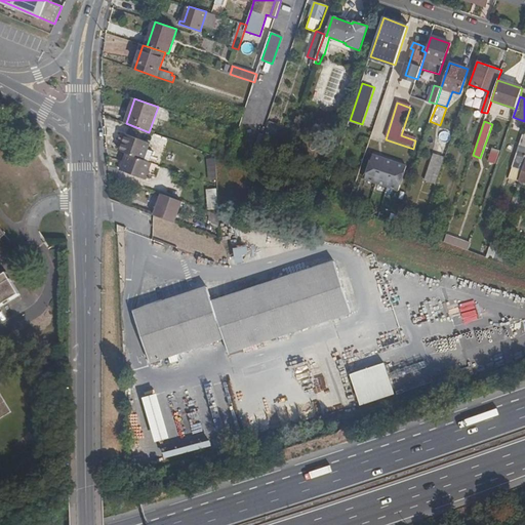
[(524,161),(524,131),(512,167),(515,168),(511,177),(519,180),(522,170),(524,161)]
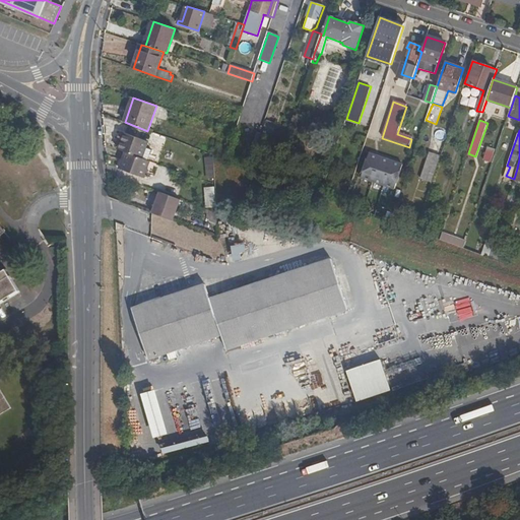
[(125,133),(119,149),(130,153),(142,158),(148,142),(125,133)]
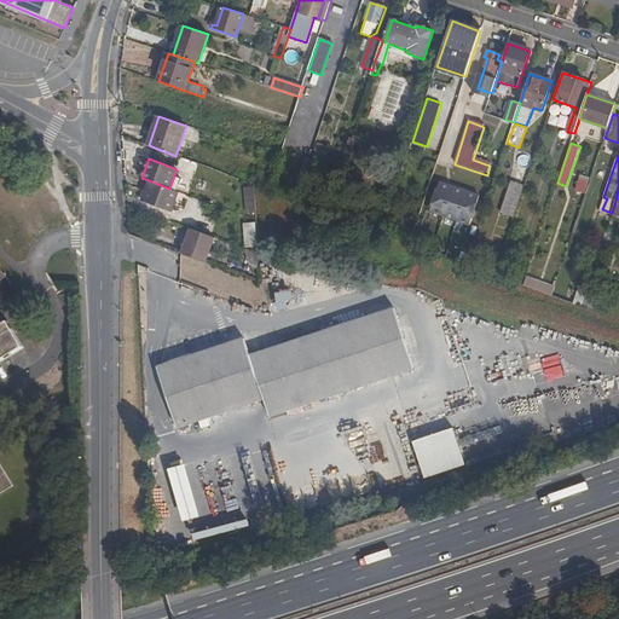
[(339,198),(346,178),(343,178),(347,169),(340,167),(331,196),(339,198)]
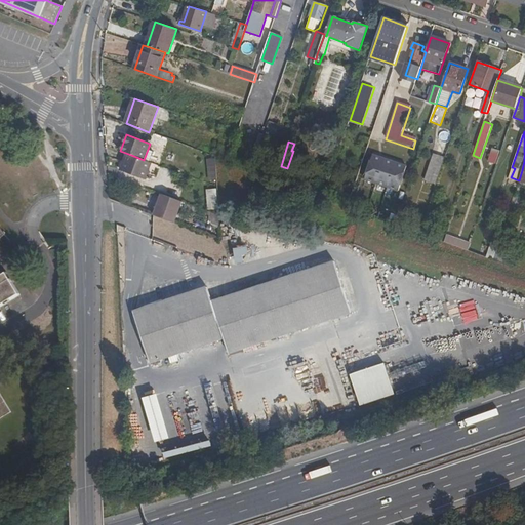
[(223,146),(218,158),(228,161),(232,149),(223,146)]
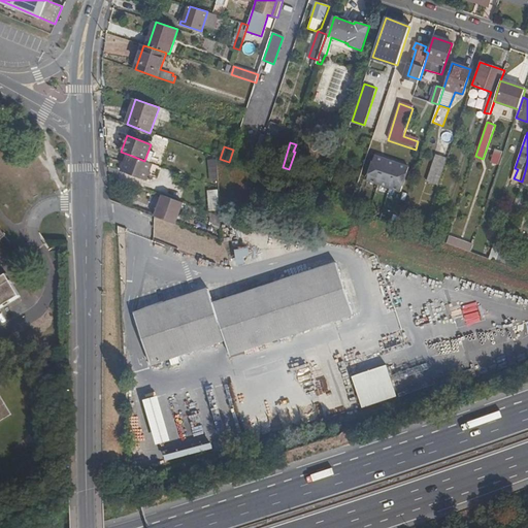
[(500,164),(504,152),(497,150),(493,162),(500,164)]
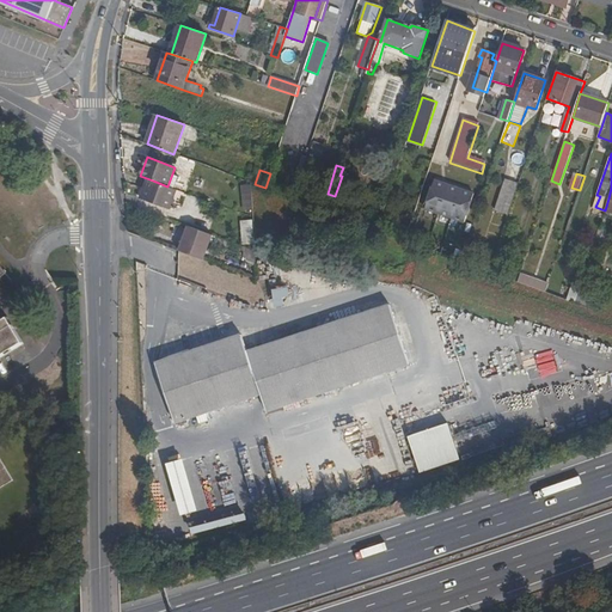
[(496,210),(508,215),(519,184),(506,179),(496,210)]
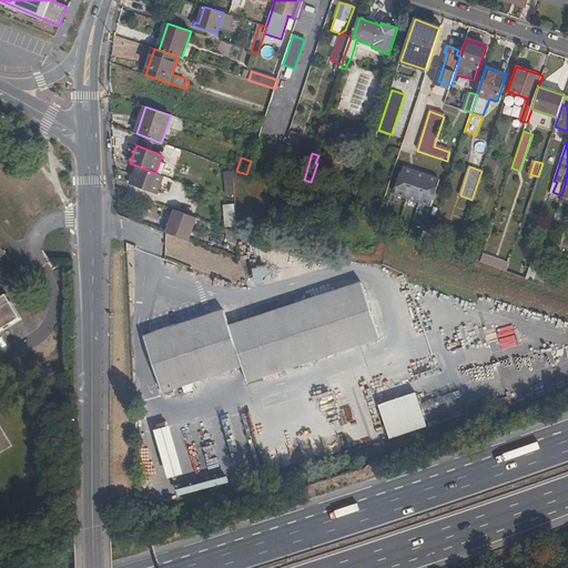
[(160,194),(166,176),(155,173),(142,168),(134,185),(160,194)]
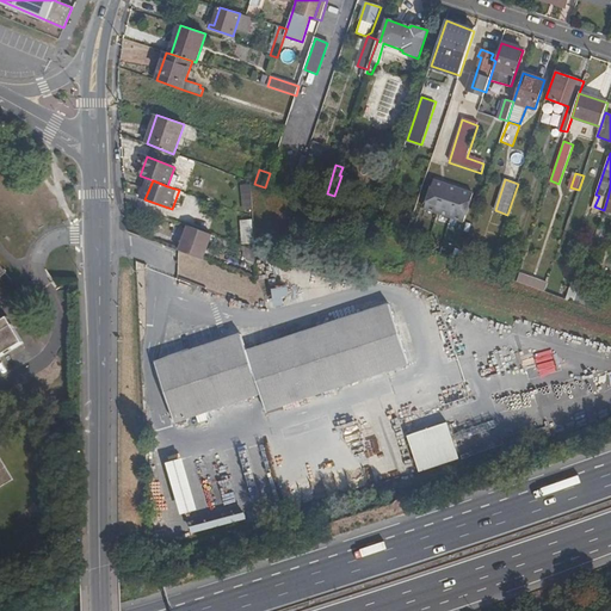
[(424,211),(463,224),(473,196),(433,183),(424,211)]
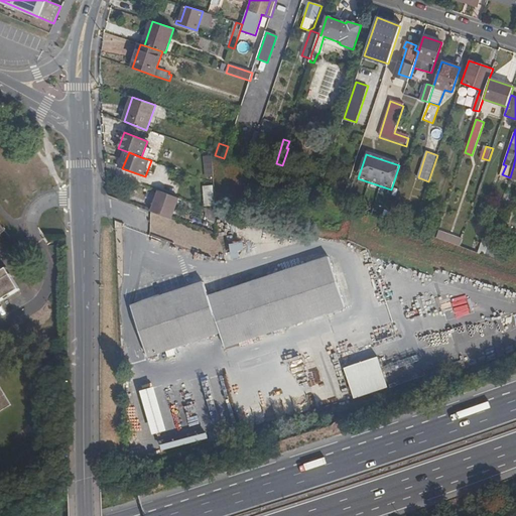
[(214,176),(212,156),(205,156),(207,177),(214,176)]
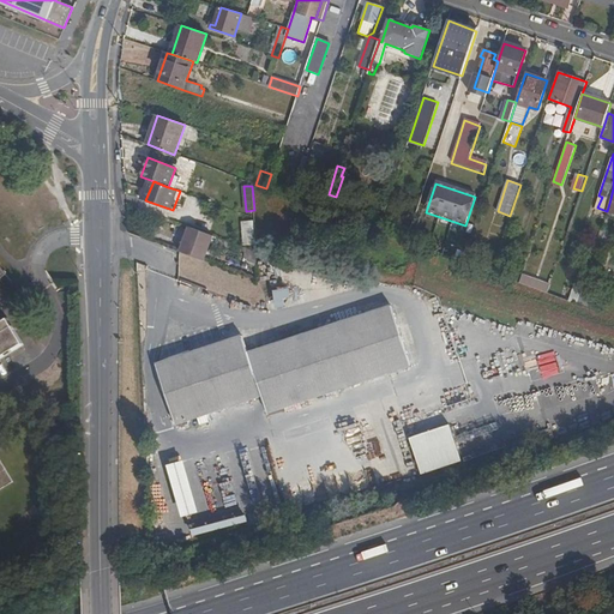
[(257,233),(256,222),(245,222),(246,234),(257,233)]
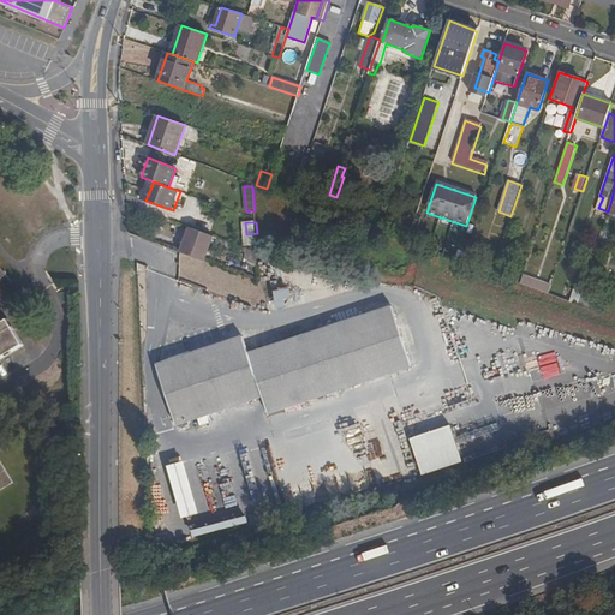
[(189,226),(180,251),(206,261),(215,237),(189,226)]
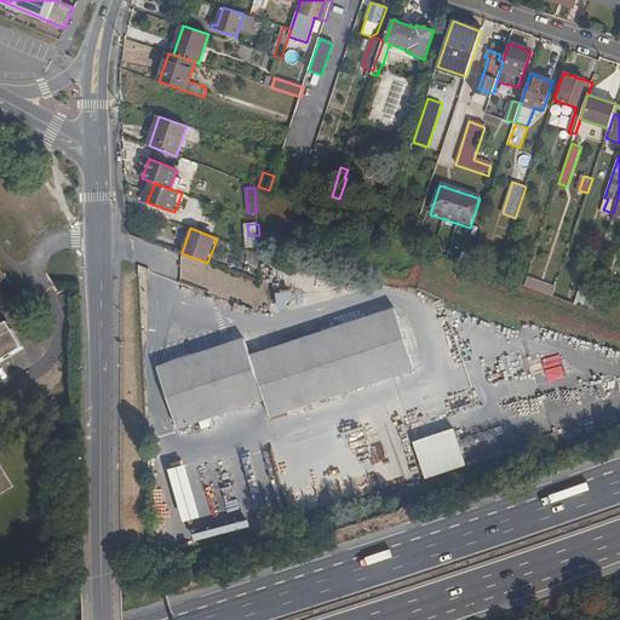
[(470,252),(453,246),(449,258),(466,264),(470,252)]
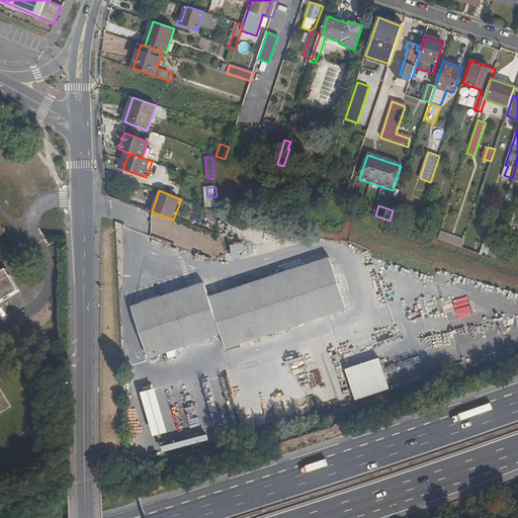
[(218,212),(208,209),(207,218),(219,220),(218,212)]
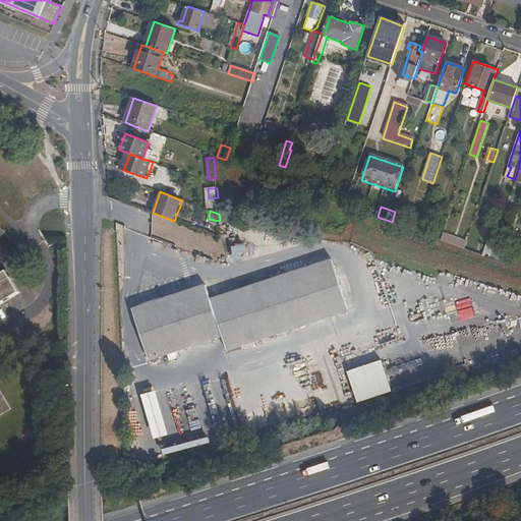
[(418,227),(394,218),(393,223),(417,231),(418,227)]
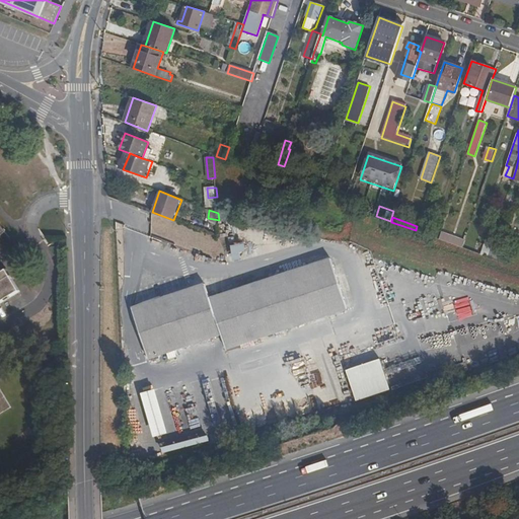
[(465,240),(442,231),(439,239),(463,248),(465,240)]
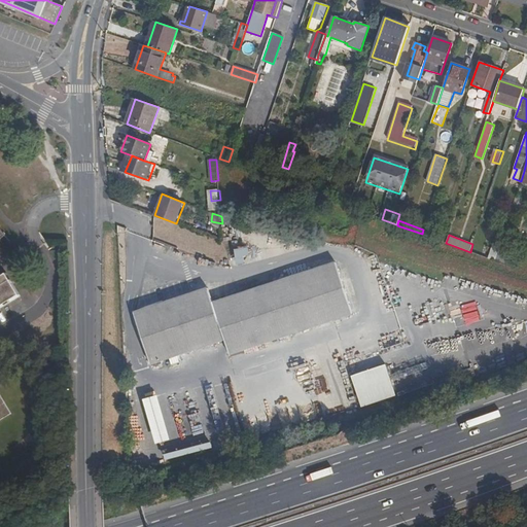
[(237,248),(239,265),(251,262),(249,247),(237,248)]
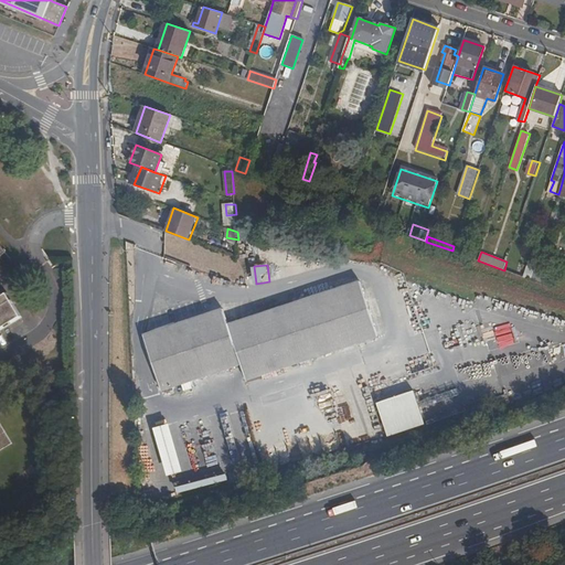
[(561,274),(535,265),(534,267),(531,279),(556,289),(561,274)]
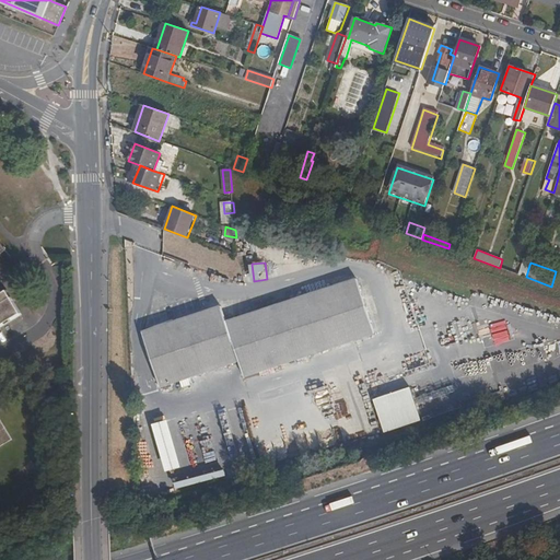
[(529,265),(524,264),(521,276),(526,277),(529,265)]
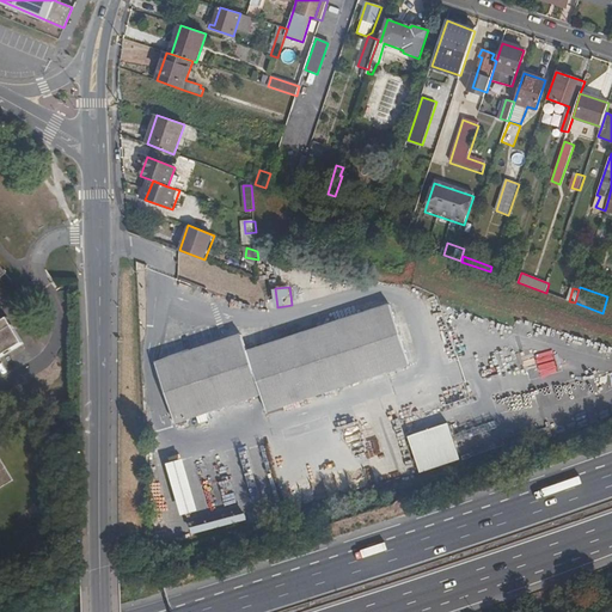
[(155,363),(176,423),(262,396),(267,412),(410,366),(390,305),(285,340),(246,352),(242,335),(155,363)]
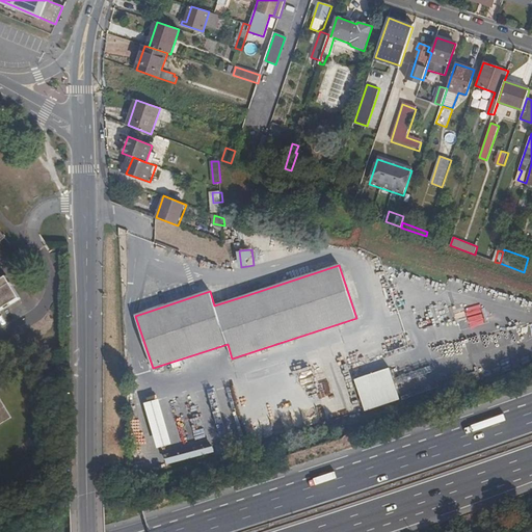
[(0,311),(21,298),(7,275),(0,280),(0,311)]
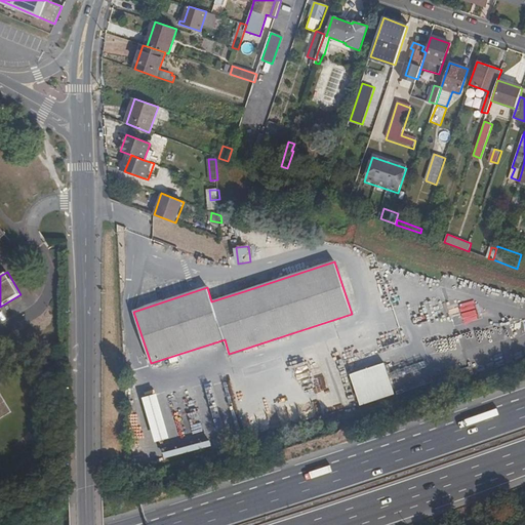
[(313,363),(303,370),(310,380),(320,373),(313,363)]
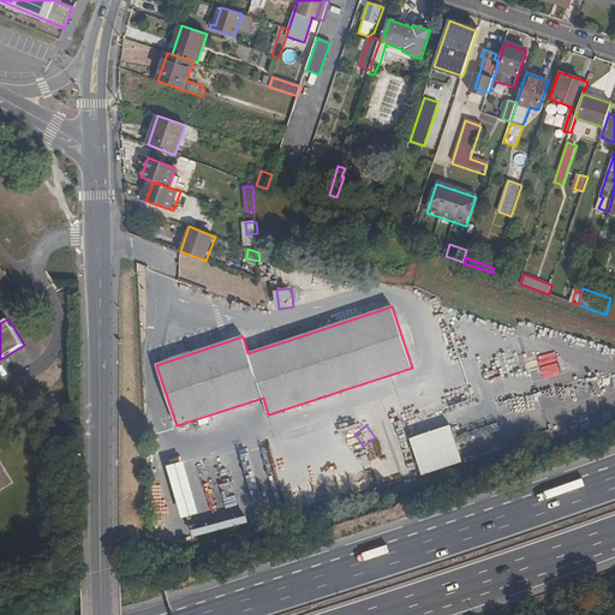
[(424,475),(465,463),(454,425),(412,437),(424,475)]
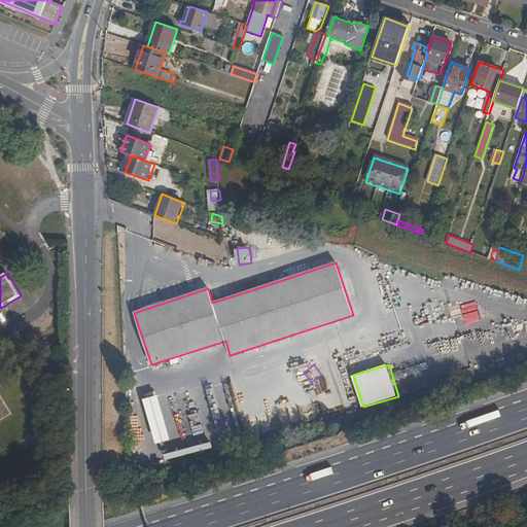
[(160,444),(174,440),(162,394),(146,398),(160,444)]
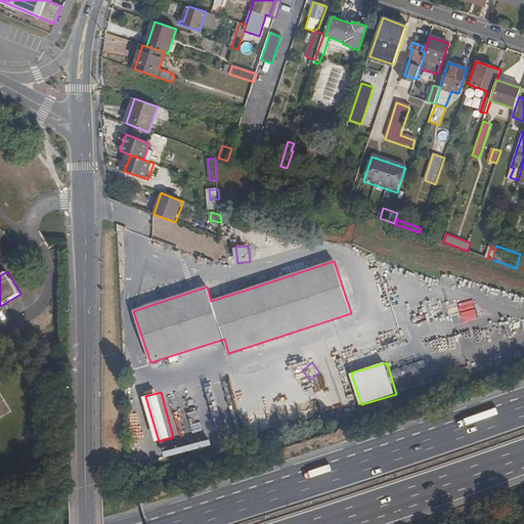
[(0,418),(10,411),(0,393),(0,418)]
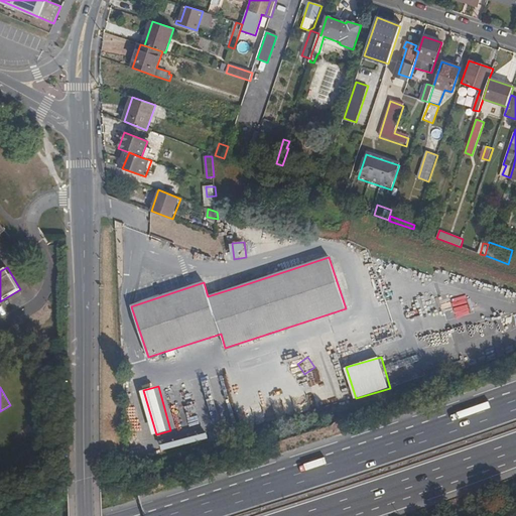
[(162,435),(163,447),(211,441),(210,433),(191,435),(191,432),(162,435)]
